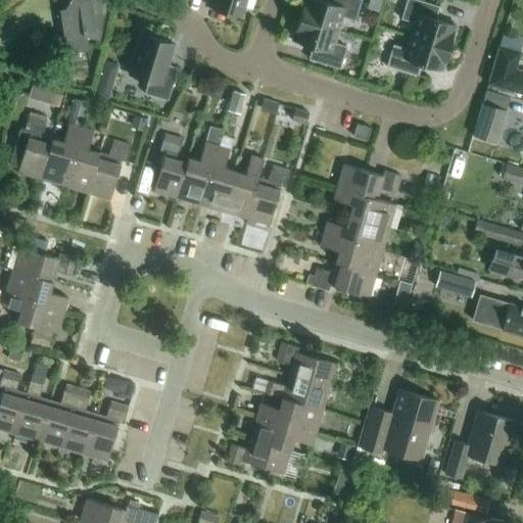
[(70,0),(65,8),(61,9),(67,51),(68,65),(75,64),(73,50),(89,49),(87,37),(102,40),(108,0),(70,0)]
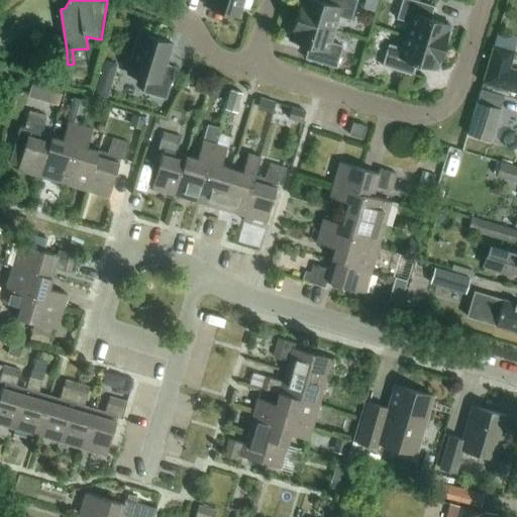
[(209,0),(208,6),(235,15),(240,0),(209,0)]
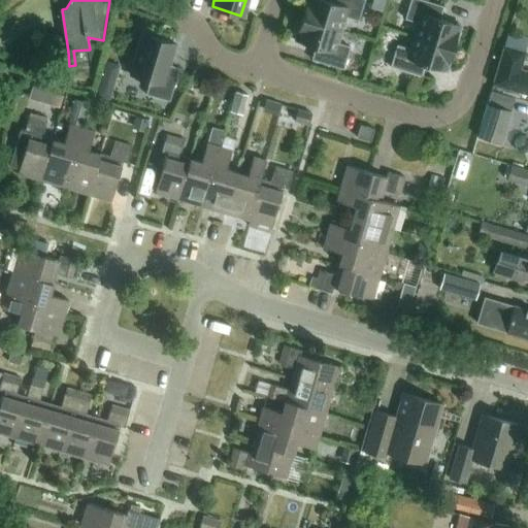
[(306,0),(301,17),(341,29),(344,17),(358,21),(363,0),(329,0),(329,1),(325,0),(306,0)]
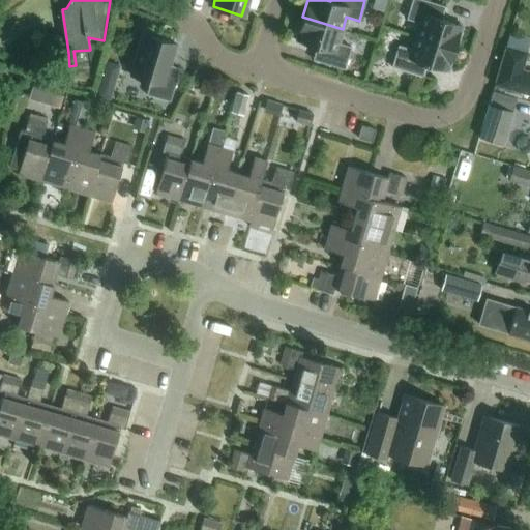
[(414,36),(454,48),(462,25),(441,19),(444,6),(423,0),(411,0),(406,19),(418,23),(414,36)]
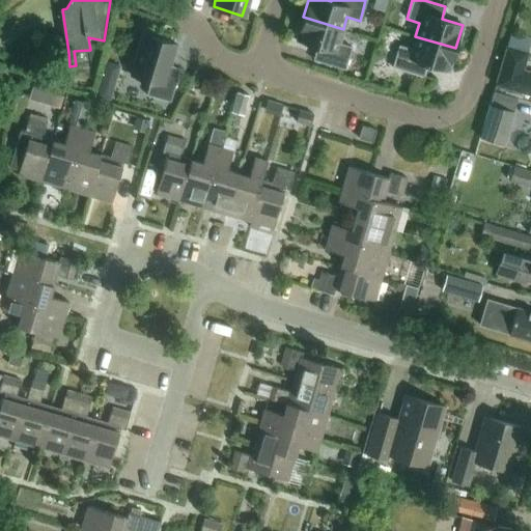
[(339,44),(343,29),(303,17),(296,40),(316,48),(313,60),(343,70),(352,47),(339,44)]
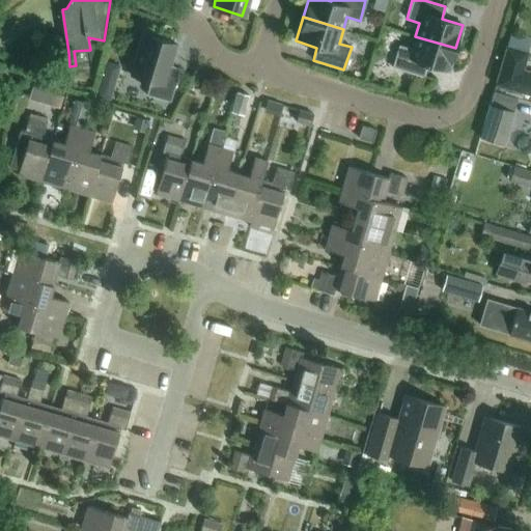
[(146,93),(169,101),(179,67),(167,64),(174,42),(145,33),(132,76),(149,81),(146,93)]
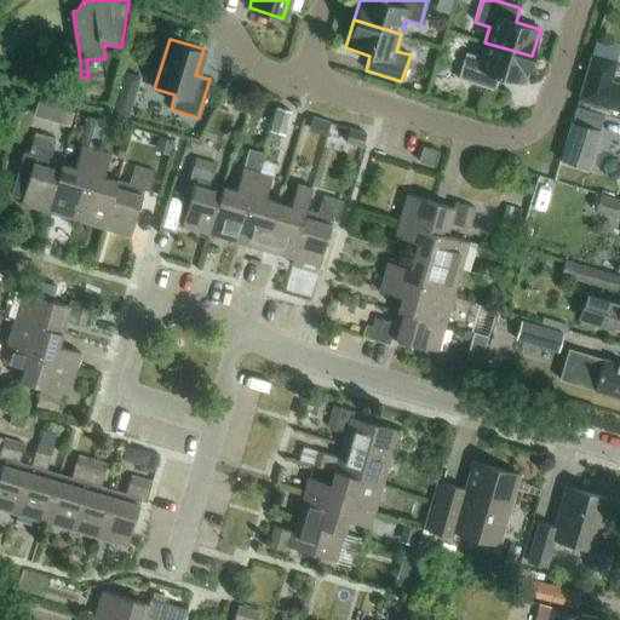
[(523,84),(532,56),(484,42),(480,57),(465,53),(458,79),(494,90),(499,76),(523,84)]
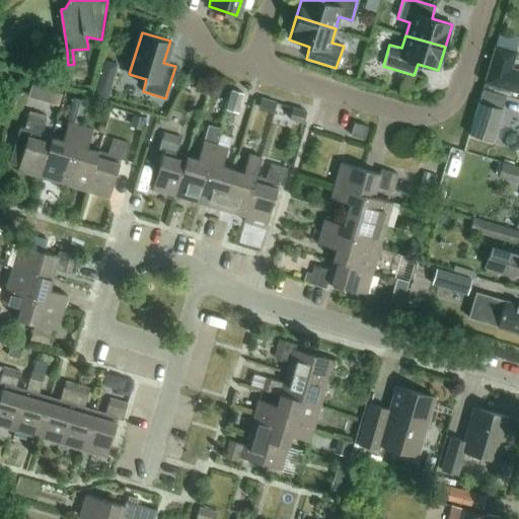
[(515,51),(495,45),(484,81),(518,92),(518,71),(510,68),(515,51)]
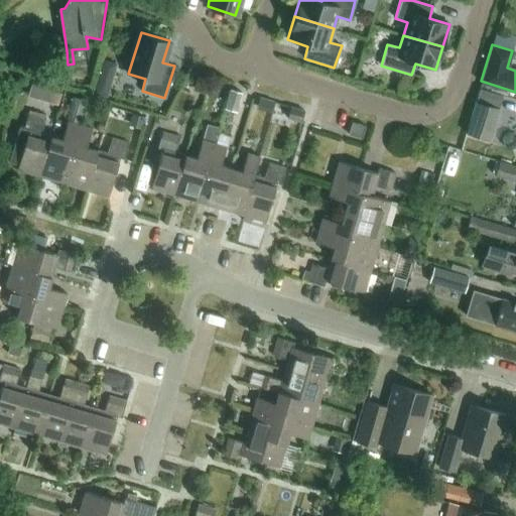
[(108,84),(115,61),(106,59),(100,81),(108,84)]
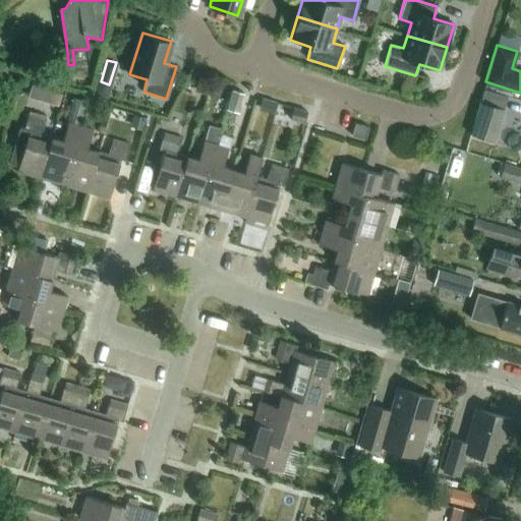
[(207,93),(211,78),(201,75),(197,90),(207,93)]
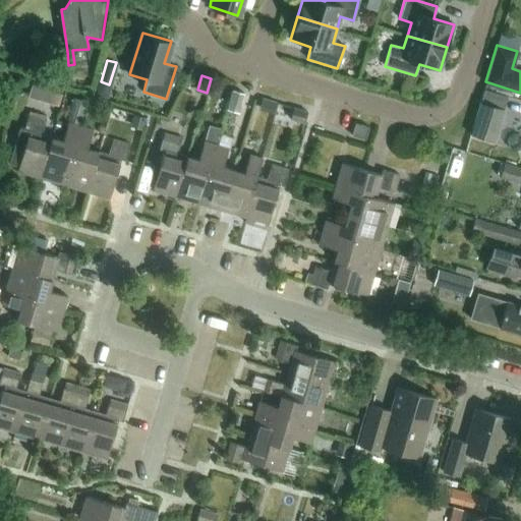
[(245,93),(227,88),(226,94),(230,95),(227,109),(239,113),(245,93)]
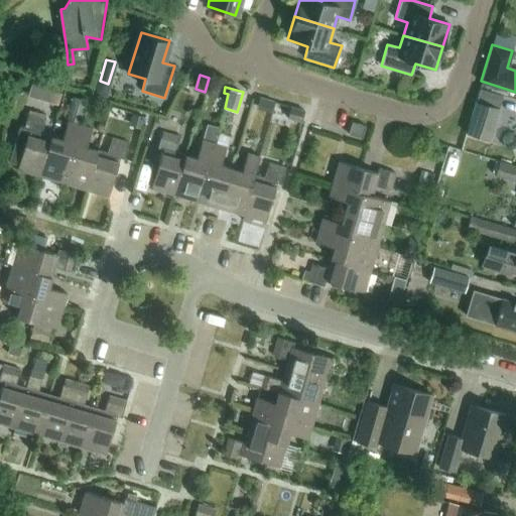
[(50,103),(53,92),(42,88),(39,100),(50,103)]
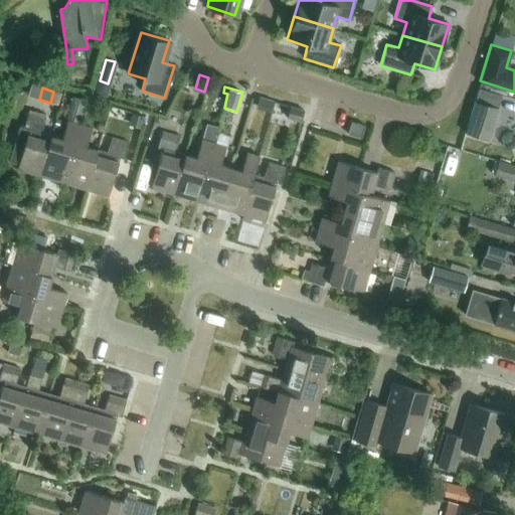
[(275,99),(262,95),(258,108),(271,112),(275,99)]
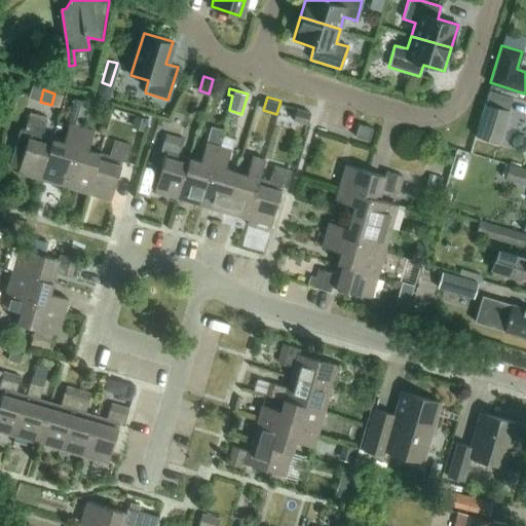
[(510,110),(484,102),(474,136),(498,144),(510,110)]
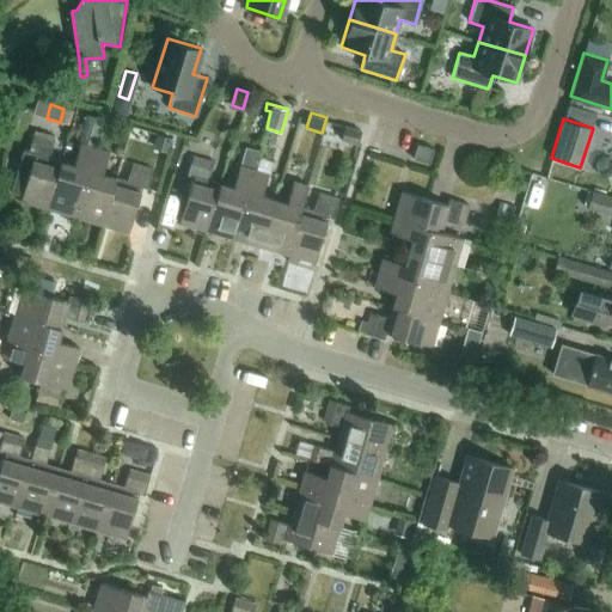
[(362,130),(347,126),(342,140),(359,145),(362,130)]
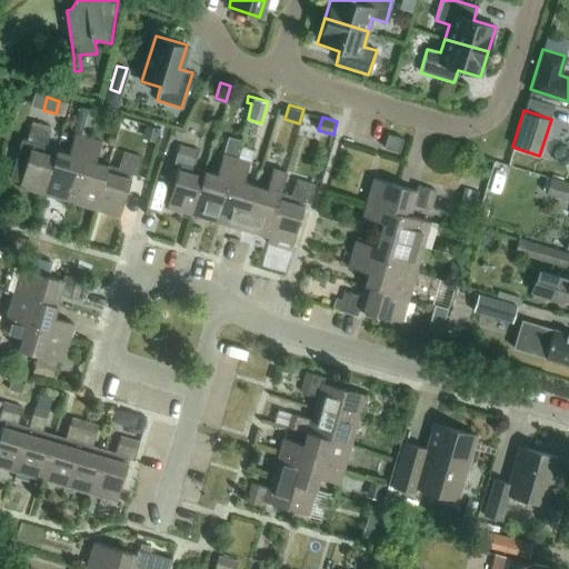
[(45,148),(49,131),(30,126),(26,142),(20,140),(9,179),(19,182),(18,187),(45,195),(57,151),(45,148)]
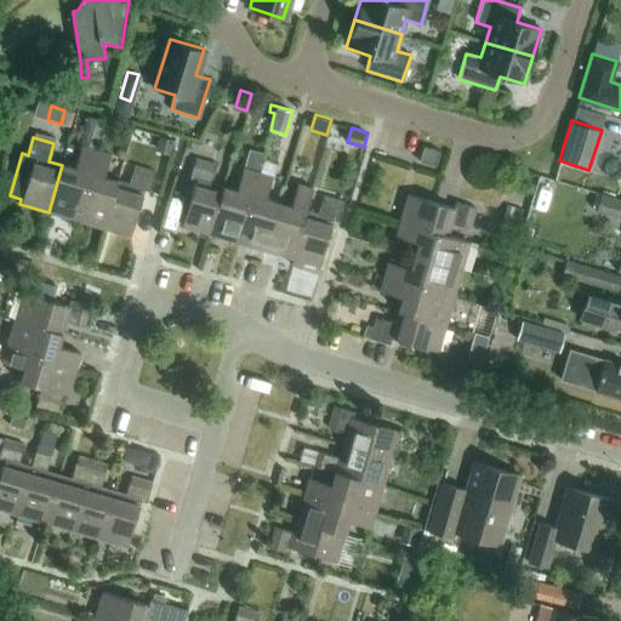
[(75,220),(95,151),(80,146),(74,169),(62,165),(49,212),(75,220)]
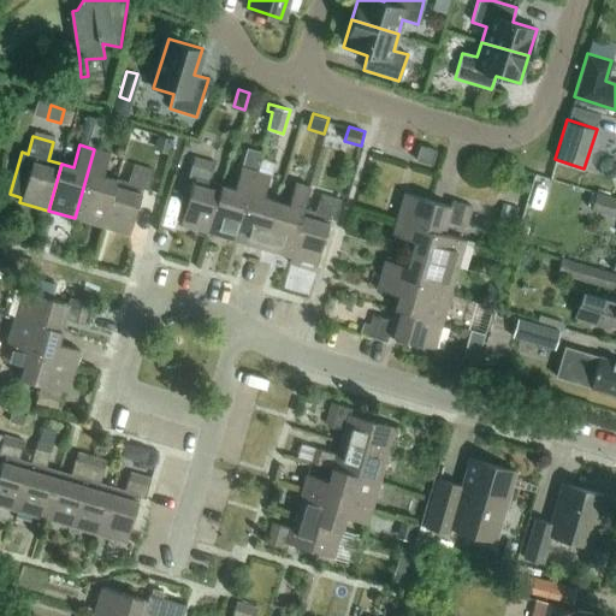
[(432,165),(436,150),(420,146),(416,160),(432,165)]
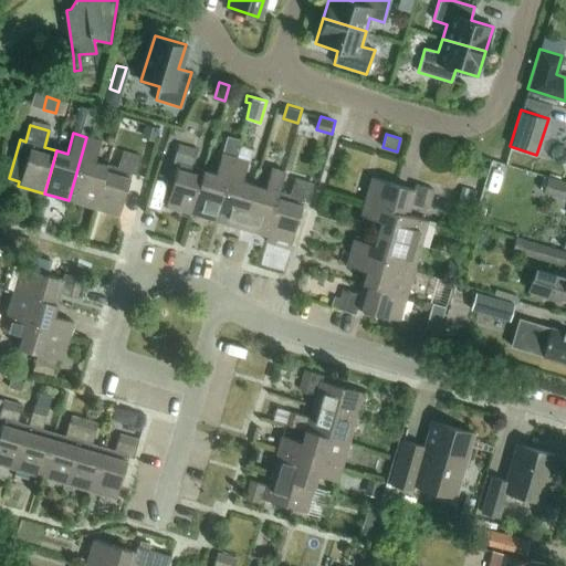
[(93,208),(106,165),(94,161),(100,142),(86,137),(69,200),(93,208)]
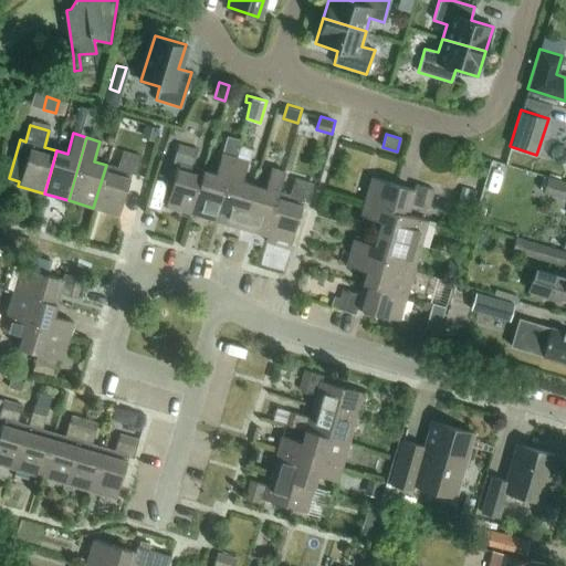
[(190,215),(203,171),(191,168),(196,152),(176,146),(170,164),(176,165),(164,207),(190,215)]
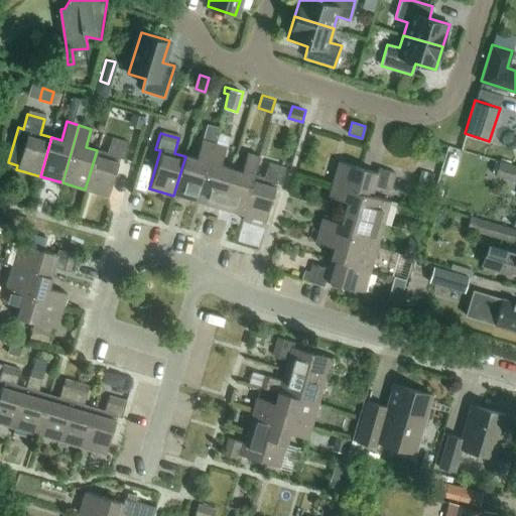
[(97,150),(85,189),(108,197),(119,158),(124,159),(129,143),(111,138),(107,153),(97,150)]
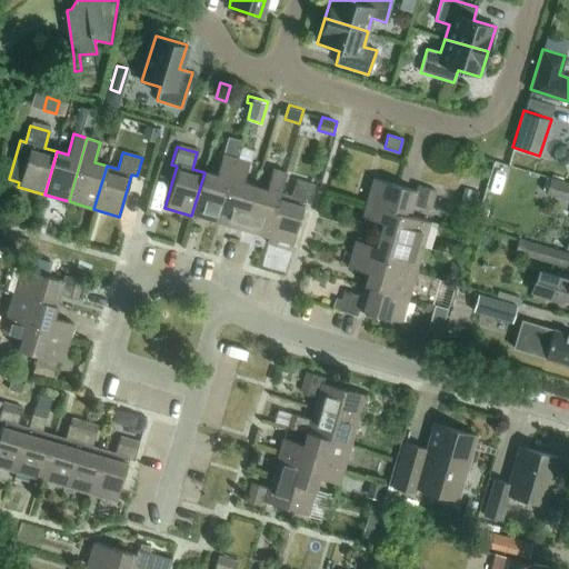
[(219,223),(237,159),(221,155),(215,176),(205,172),(191,216),(219,223)]
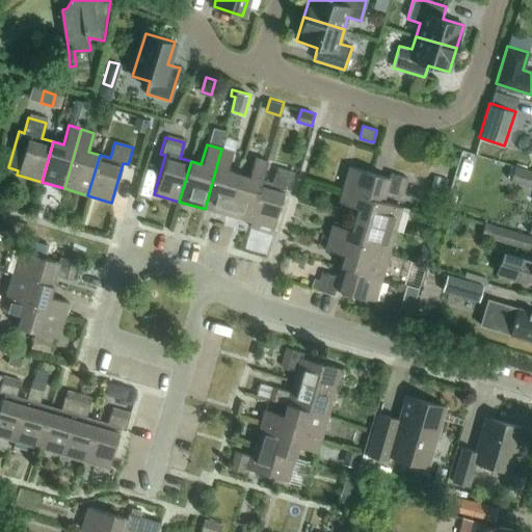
[(225,215),(237,175),(227,171),(232,152),(221,149),(205,209),(225,215)]
